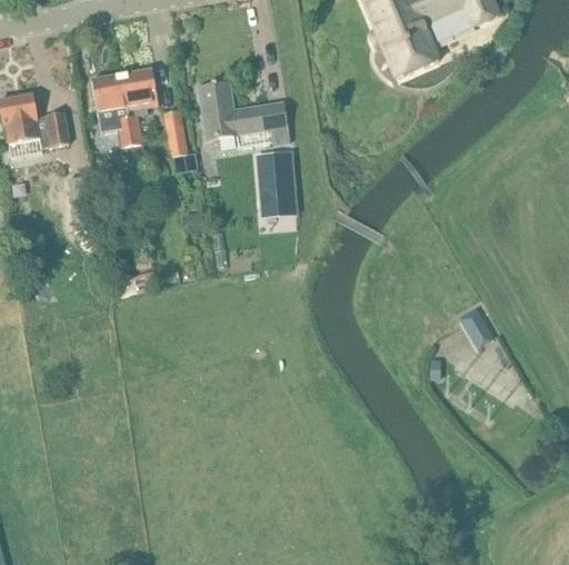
[(386,52),(398,47),(409,72),(439,60),(432,43),(498,15),(491,0),(363,0),(377,30),(372,31),(372,37),(376,46),(380,48),(383,47),(386,52)]
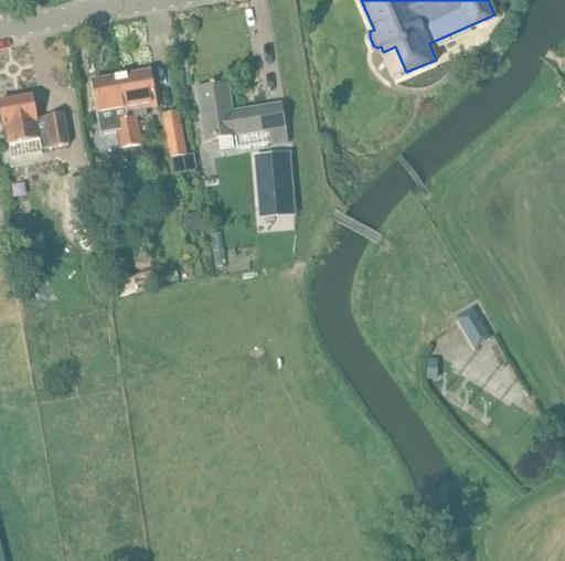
[(157,103),(155,91),(151,69),(91,80),(97,114),(98,114),(102,130),(118,127),(120,145),(132,143),(135,155),(145,154),(138,114),(149,113),(147,105),(157,103)]
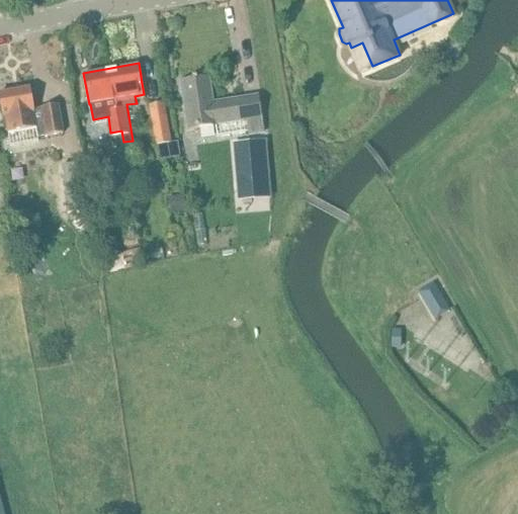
[(263,130),(260,114),(257,94),(211,101),(207,75),(197,77),(197,75),(192,76),(192,78),(182,80),(189,126),(216,122),(218,133),(249,127),(250,132),(263,130)]
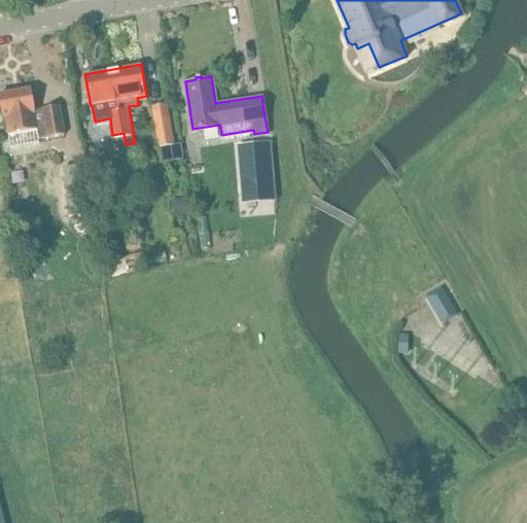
[(59,104),(34,108),(31,88),(0,92),(0,101),(5,134),(37,129),(39,137),(64,133),(59,104)]
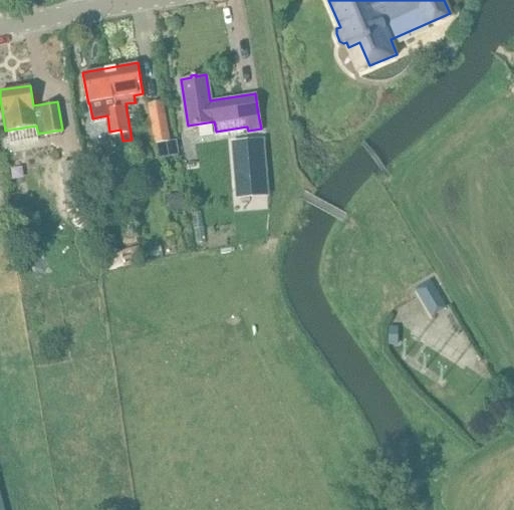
[(177,139),(169,140),(162,99),(149,101),(157,148),(178,144),(177,139)]
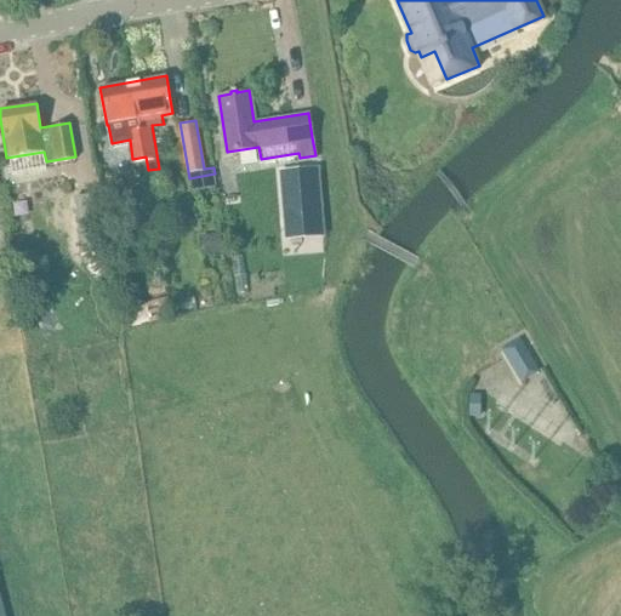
[(328,221),(318,164),(301,167),(283,170),(292,227),(311,224),(328,221)]
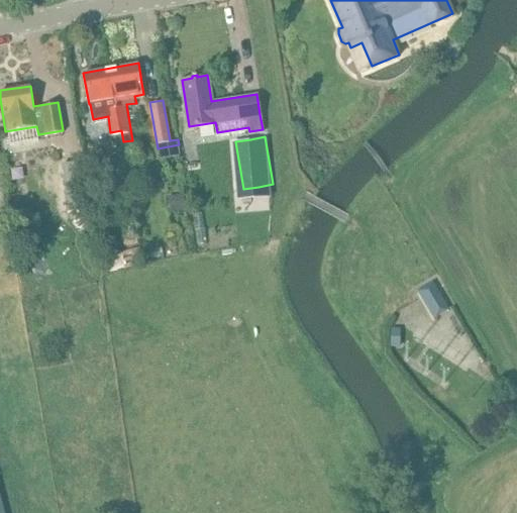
[(186,207),(183,192),(168,195),(171,210),(186,207)]
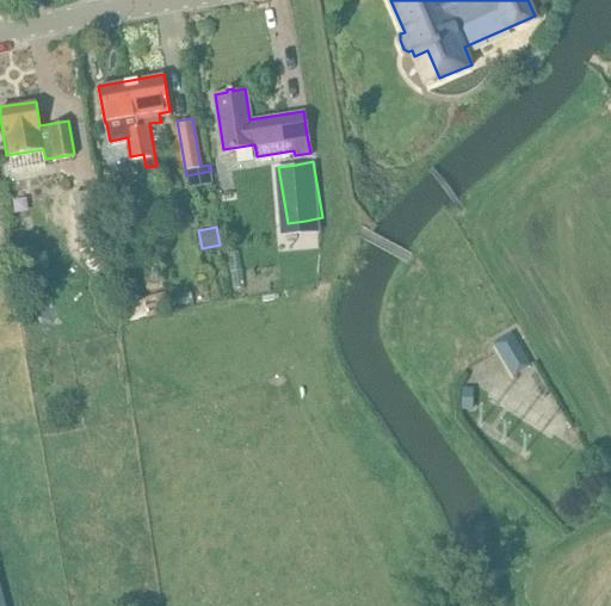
[(166,290),(122,300),(124,316),(170,308),(166,290)]
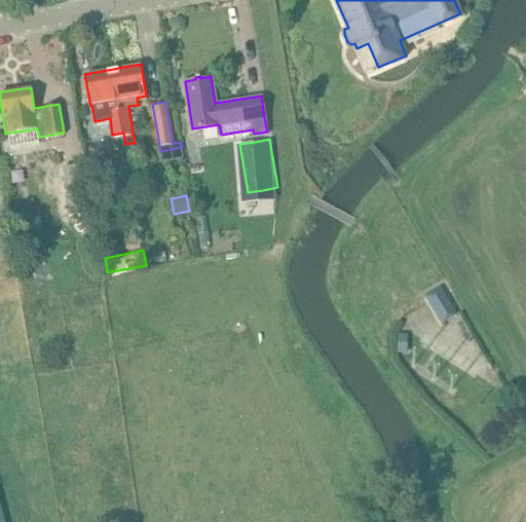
[(433,290),(425,294),(439,315),(449,308),(452,306),(440,286),(433,290)]
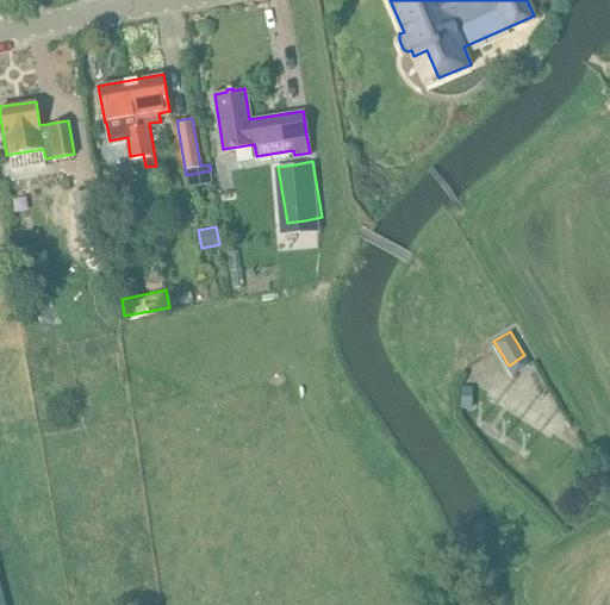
[(461,385),(461,406),(472,406),(472,385),(461,385)]
